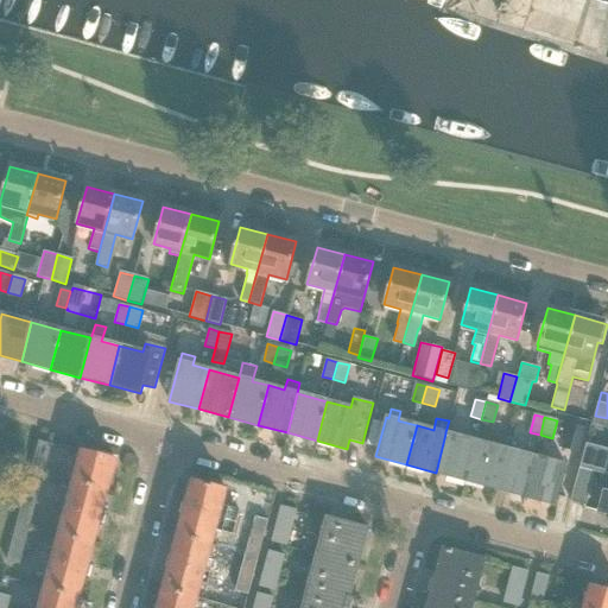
[(577,453),(584,428),(570,424),(564,449),(577,453)]
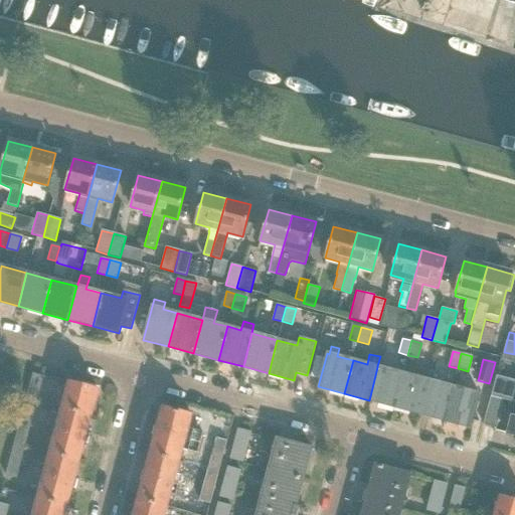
[(394,406),(402,373),(377,367),(369,400),(394,406)]
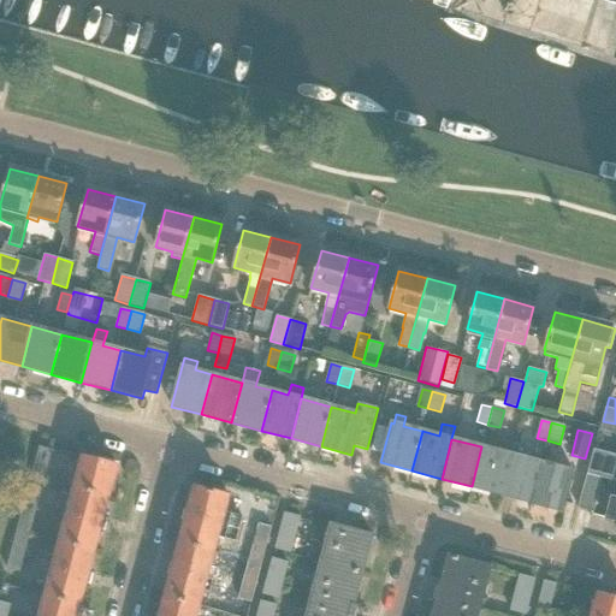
[(531,503),(542,462),(523,458),(527,445),(514,442),(510,455),(511,455),(501,495),(531,503)]
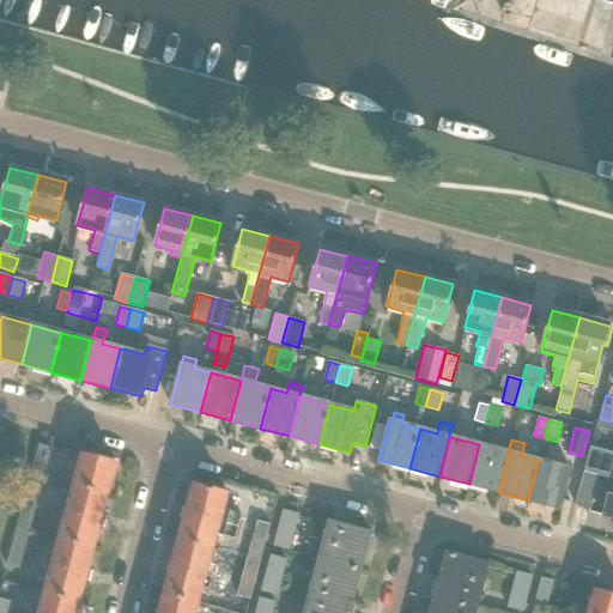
[(509,453),(508,453),(479,444),(469,484),(498,492),(509,453)]
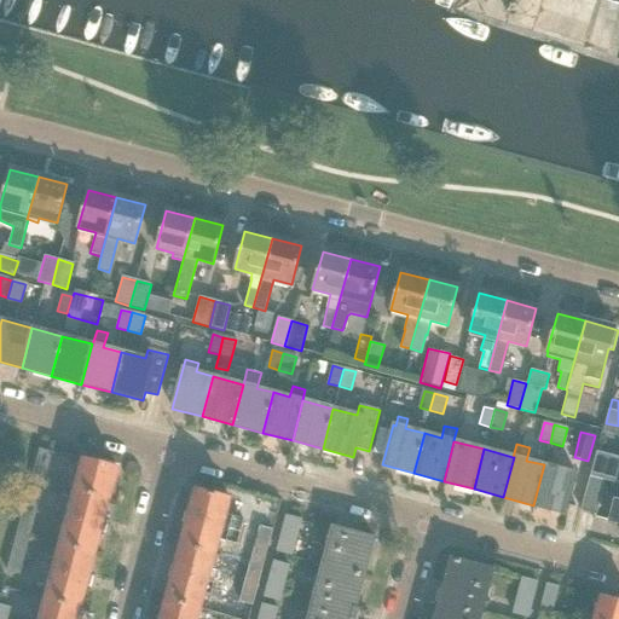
[(45,479),(52,452),(41,450),(34,475),(45,479)]
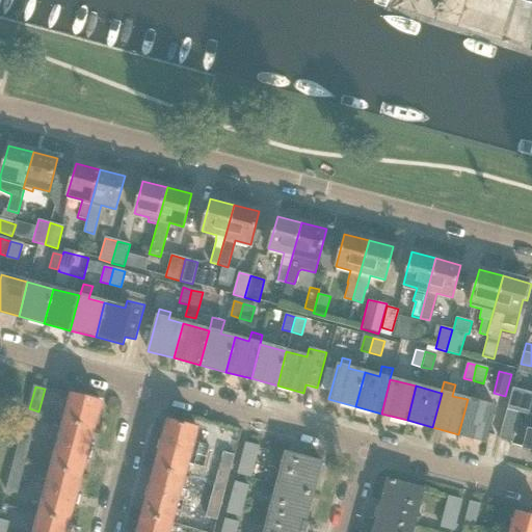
[(531,416),(531,393),(513,389),(507,410),(520,414),(531,416)]
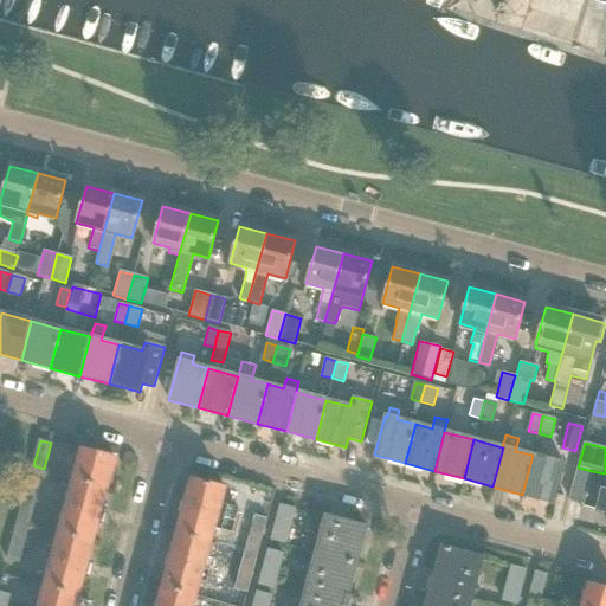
[(91,481),(97,456),(81,451),(73,476),(91,481)]
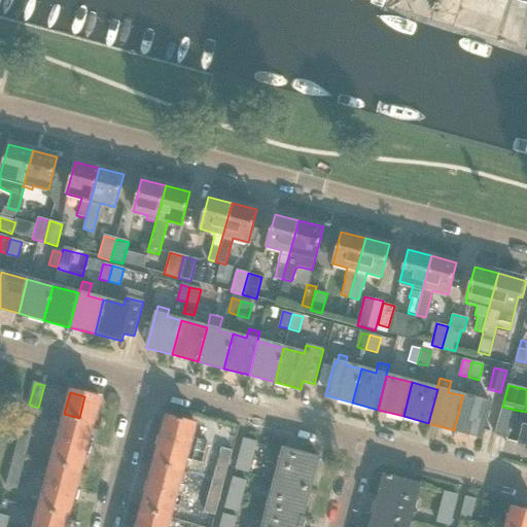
[(463,395),(454,430),(481,437),(490,402),(463,395)]
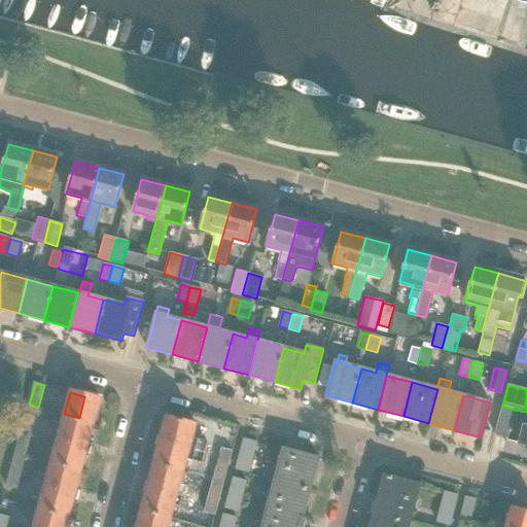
[(79,418),(95,422),(100,400),(84,396),(79,418)]
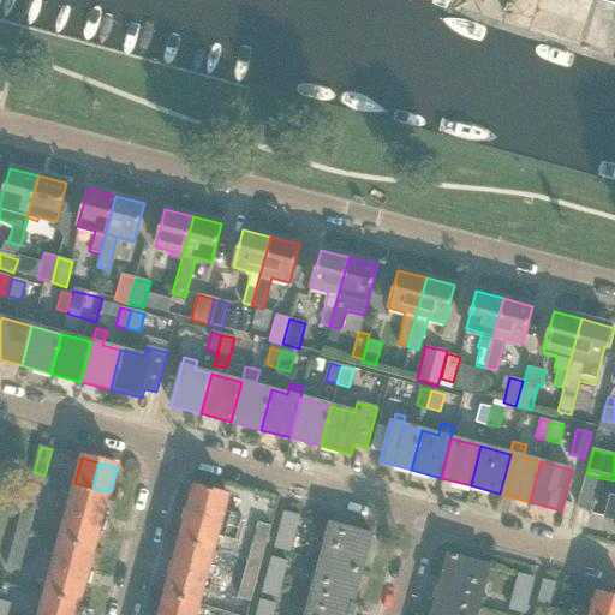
[(592,511),(601,478),(586,475),(578,507),(592,511)]
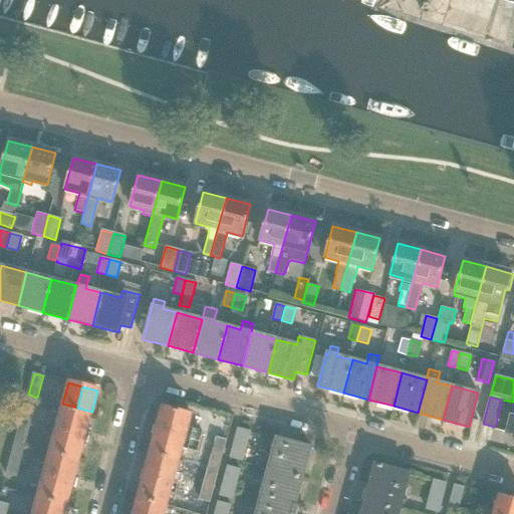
[(92,412),(77,408),(62,404),(49,453),(79,461),(83,443),(86,444),(89,434),(86,434),(92,412)]
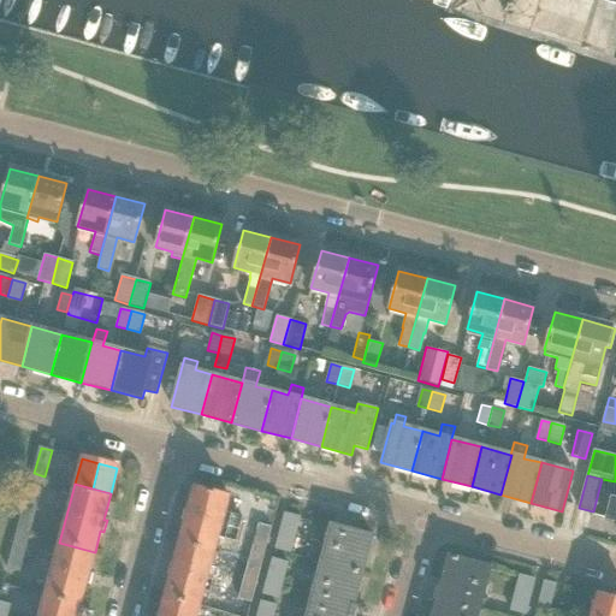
[(179,543),(214,552),(218,540),(236,545),(242,517),(225,513),(229,498),(194,489),(188,510),(184,510),(182,521),(184,522),(179,543)]
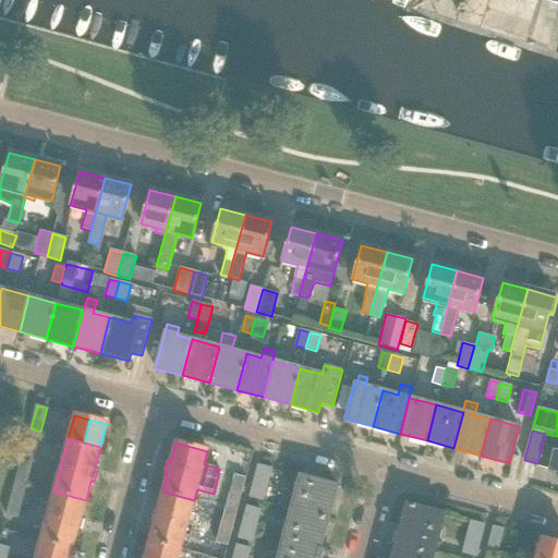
[(17,518),(36,450),(24,447),(7,514),(17,518)]
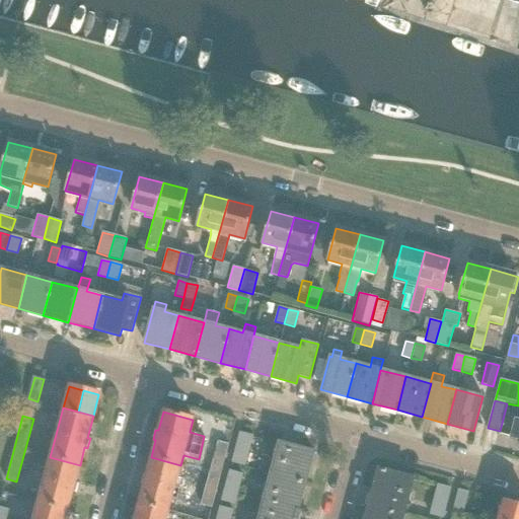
[(518,421),(515,420),(510,438),(518,440),(518,421)]
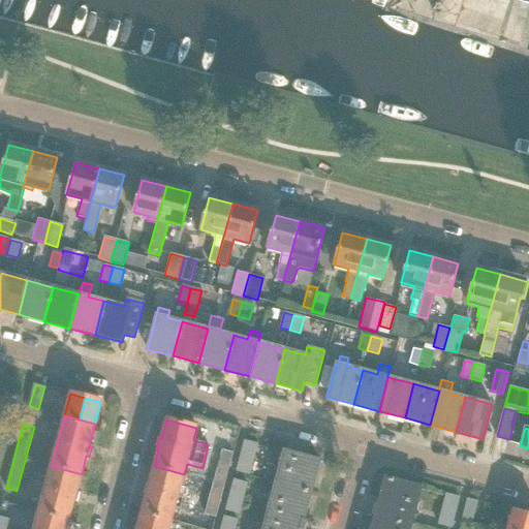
[(250,474),(257,446),(244,442),(236,471),(250,474)]
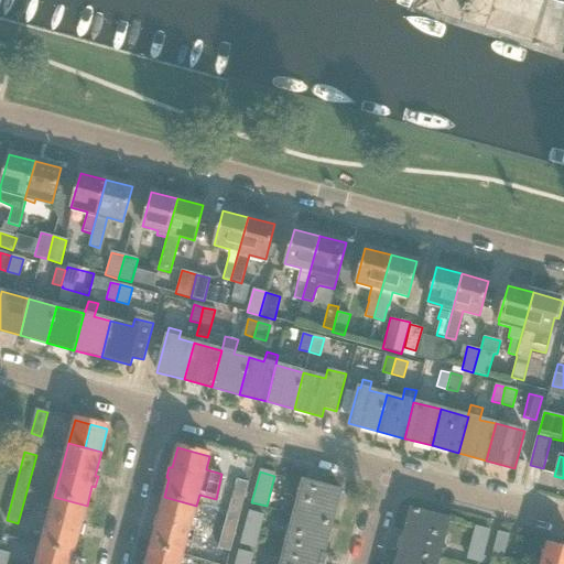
[(227,514),(239,518),(249,483),(237,479),(227,514)]
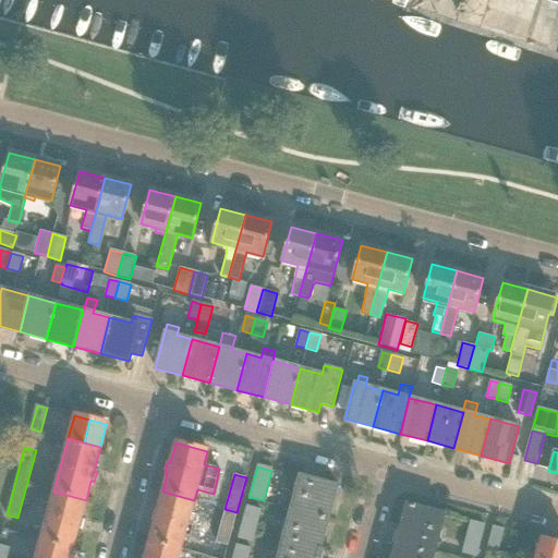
[(312,506),(318,481),(300,475),(292,501),(312,506)]
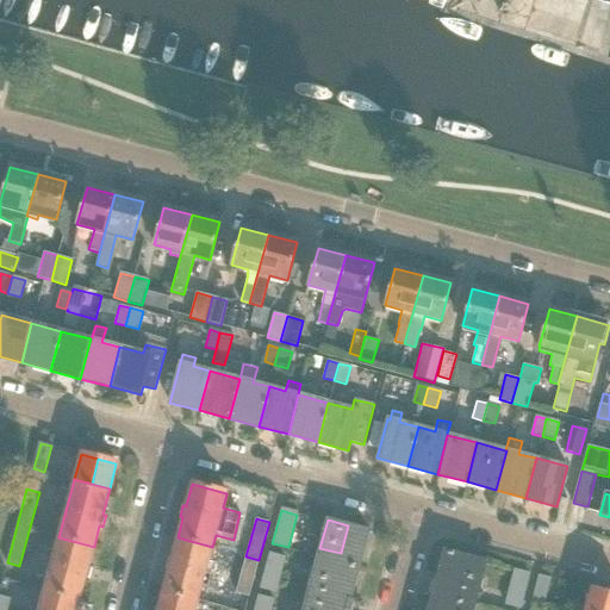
[(341,553),(361,559),(368,531),(348,526),(341,553)]
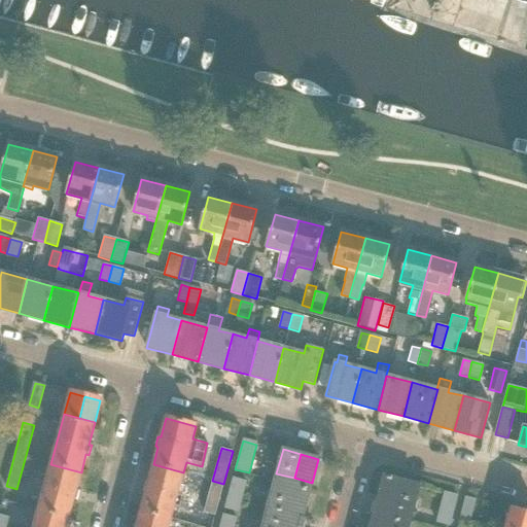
[(76,491),(81,472),(50,464),(38,511),(69,519),(73,500),(76,501),(79,491),(76,491)]
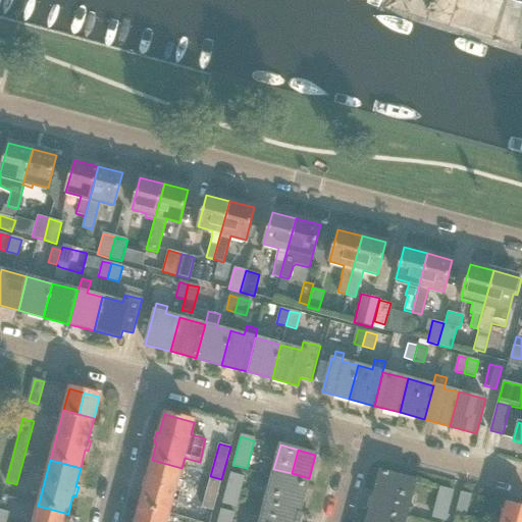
[(169,514),(181,468),(152,460),(147,478),(144,478),(141,487),(144,488),(139,506),(169,514)]
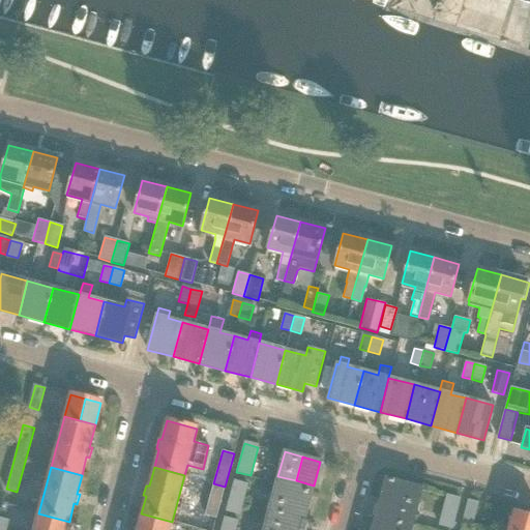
[(301,529),(314,486),(296,480),(277,476),(263,529),(301,529)]
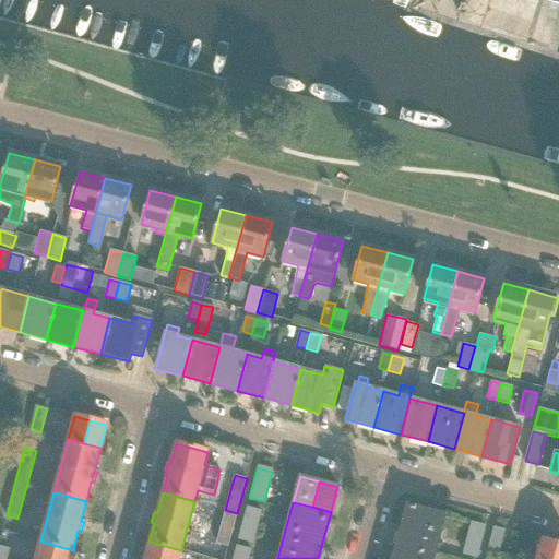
[(253,543),(262,510),(247,506),(238,539),(253,543)]
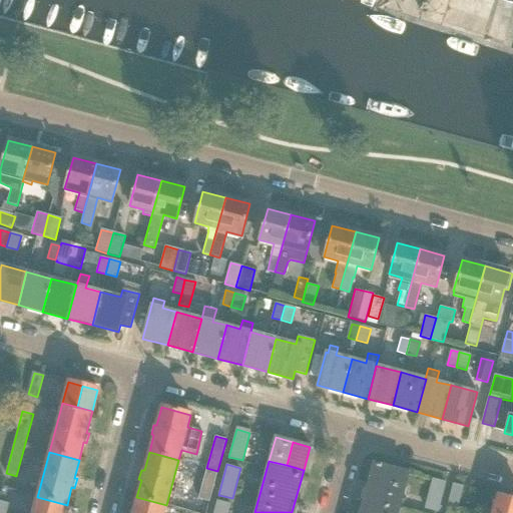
[(360,512),(397,512),(408,473),(374,464),(360,512)]
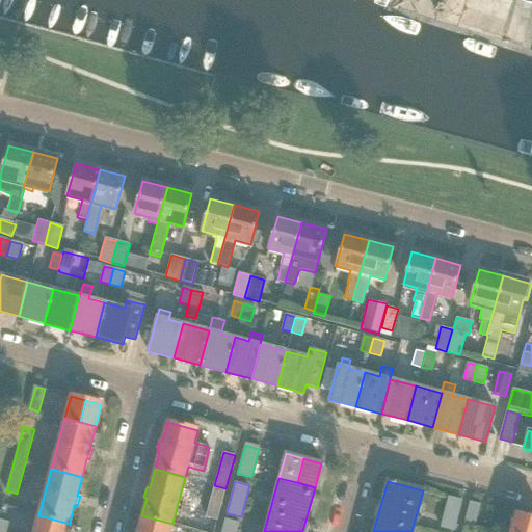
[(217,521),(225,488),(214,485),(206,517),(217,521)]
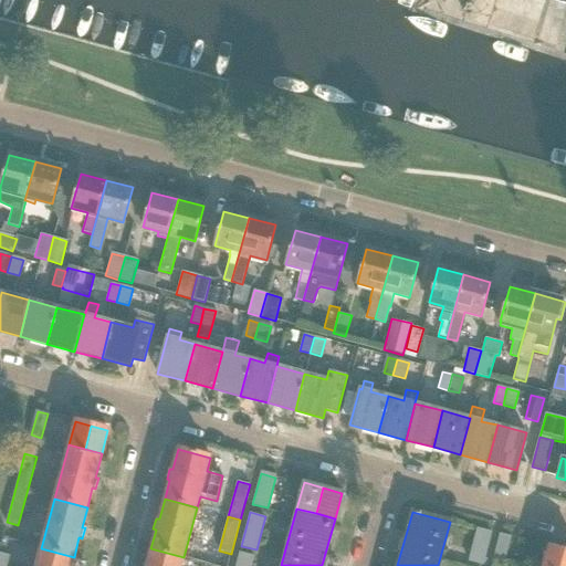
[(483,565),(492,532),(477,528),(469,561),(483,565)]
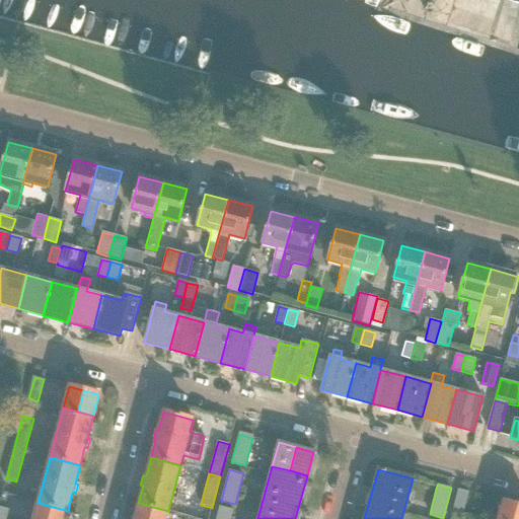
[(463,514),(469,492),(458,489),(453,511),(463,514)]
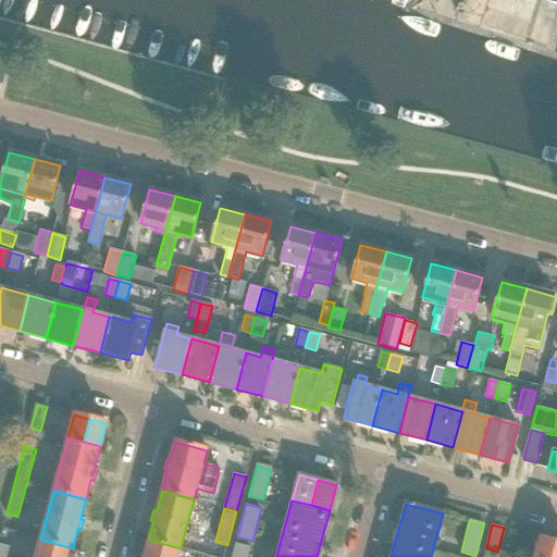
[(551,556),(556,542),(540,537),(534,556),(551,556)]
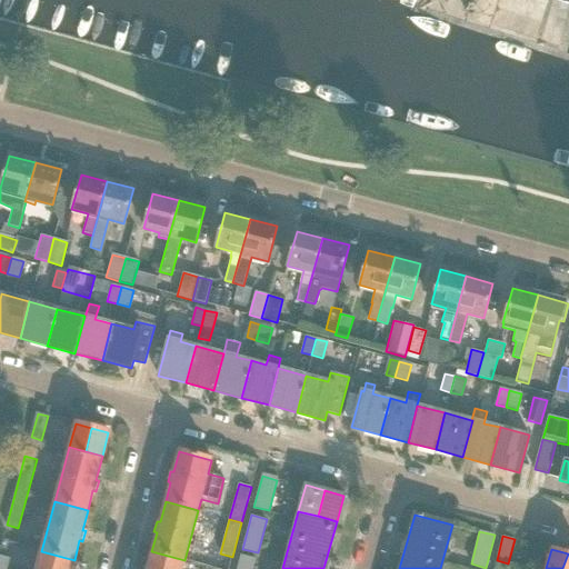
[(71,568),(75,560),(41,551),(36,568),(71,568)]
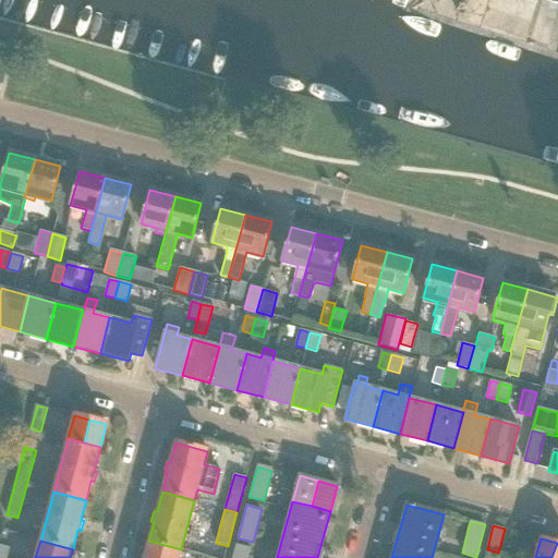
[(179,557),(181,549),(148,541),(144,557),(179,557)]
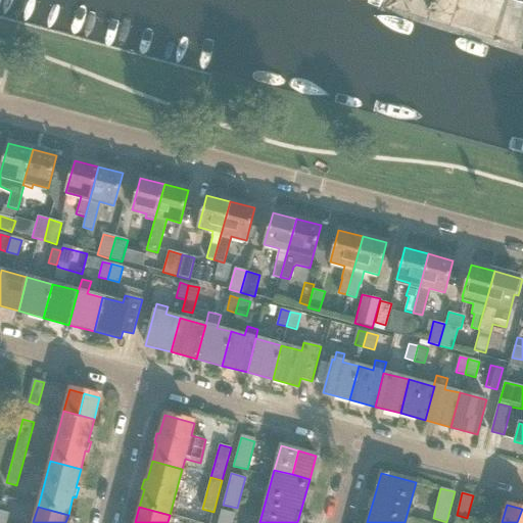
[(232,522),(235,514),(221,510),(218,522),(232,522)]
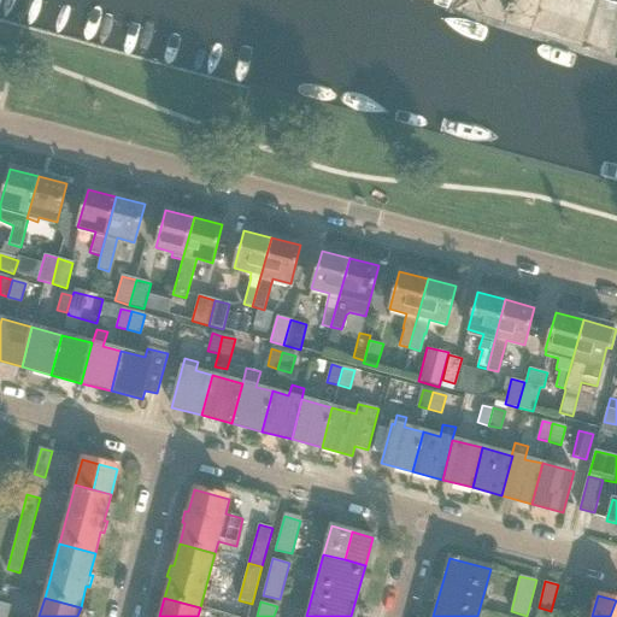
[(15,616),(17,613),(10,611),(11,606),(0,603),(0,616),(15,616)]
